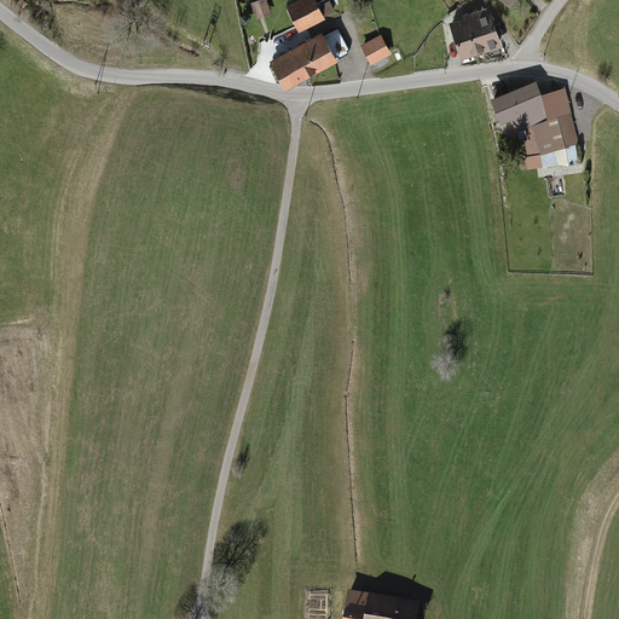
[(262,0),(252,4),(259,21),(272,16),(266,0),(262,0)]
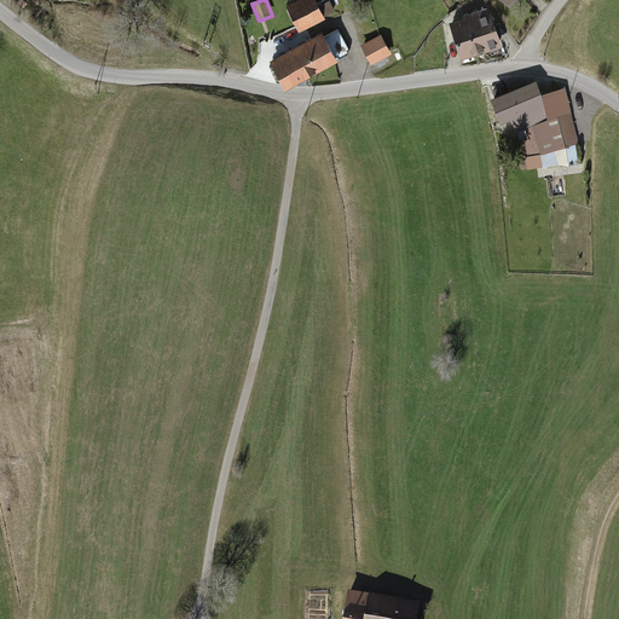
[(316,0),(301,0),(288,6),(300,33),(327,21),(325,17),(335,12),(329,0),(327,0),(318,4),(316,0)]
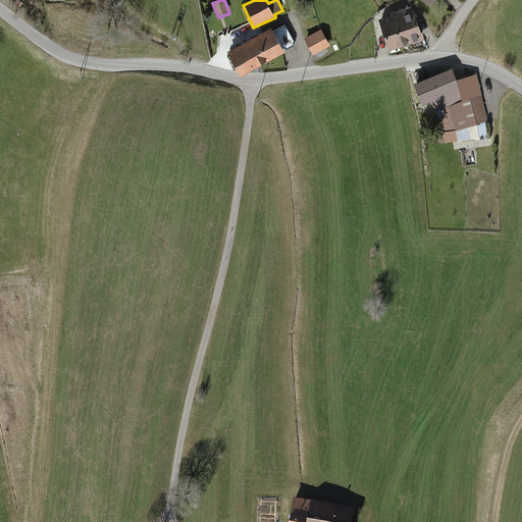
[(412,9),(401,13),(410,42),(421,38),(412,9)]
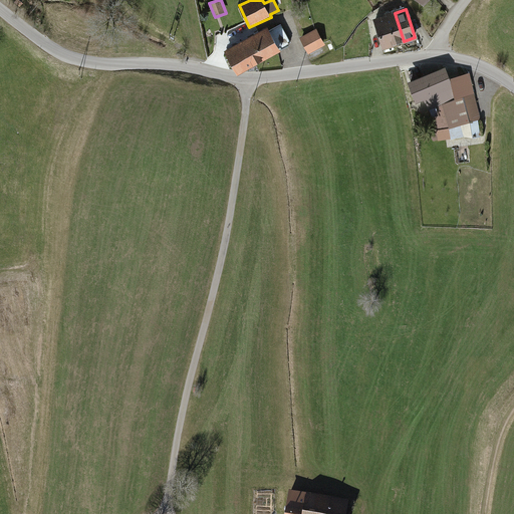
[(395,13),(386,16),(395,43),(404,41),(395,13)]
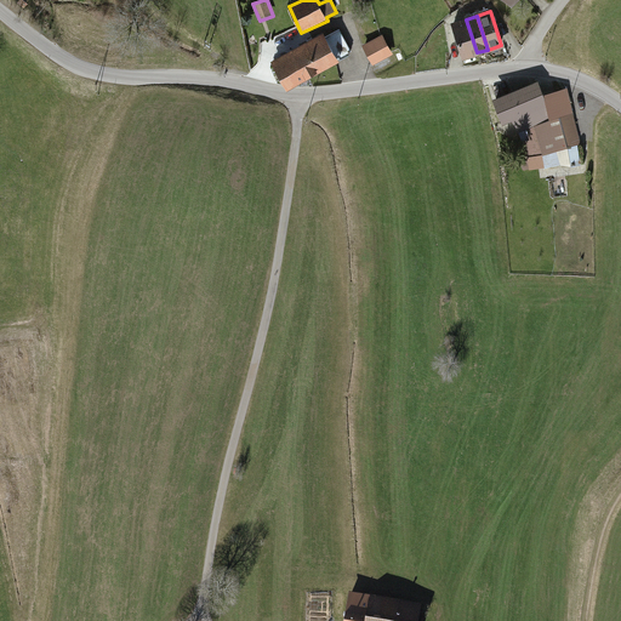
[(454,23),(465,56),(477,52),(466,20),(454,23)]
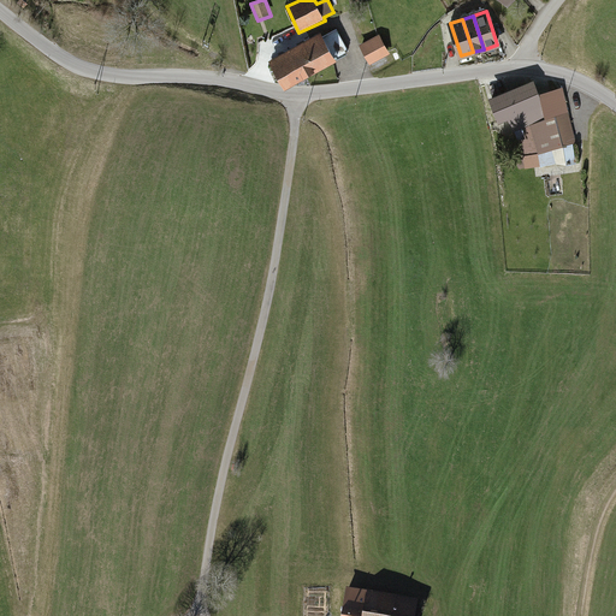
[(321,33),(292,47),(306,75),(348,53),(337,33),(325,39),(321,33)]
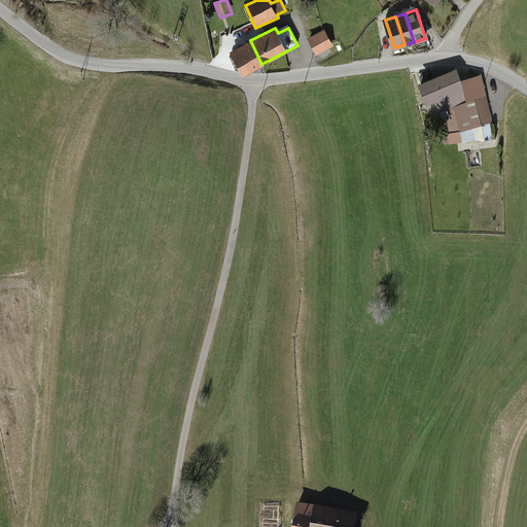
[(325,32),(309,39),(316,56),(332,47),(325,32)]
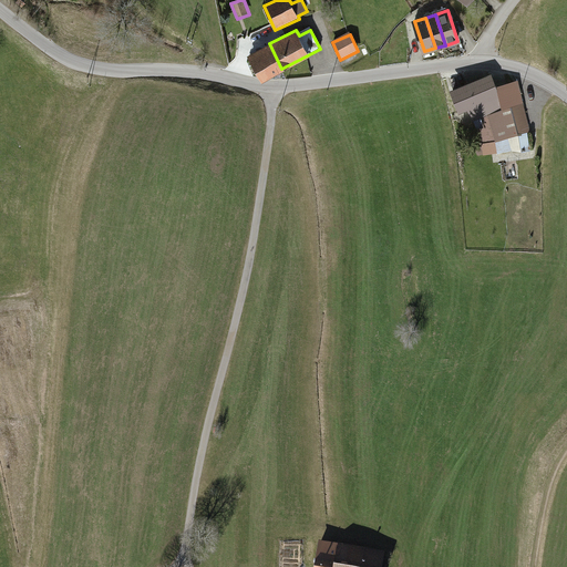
[(269,43),(250,53),(264,78),(281,69),(269,43)]
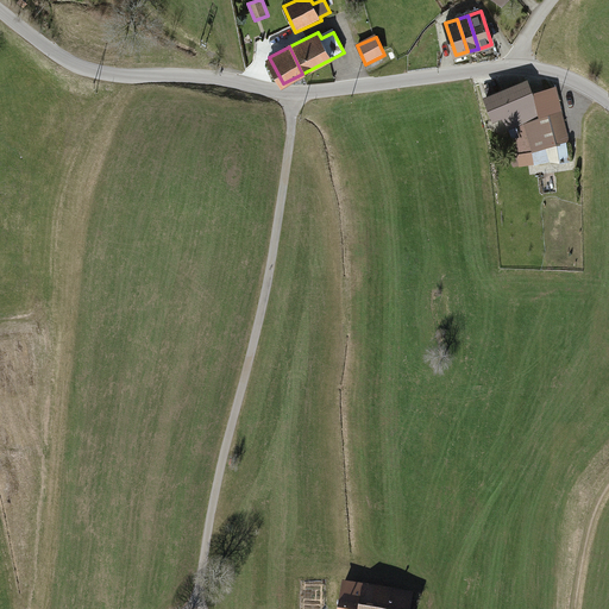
[(556,89),(533,95),(526,81),(485,96),(495,119),(503,115),(508,127),(534,118),(535,123),(520,127),(522,136),(513,139),(518,154),(567,139),(556,89)]
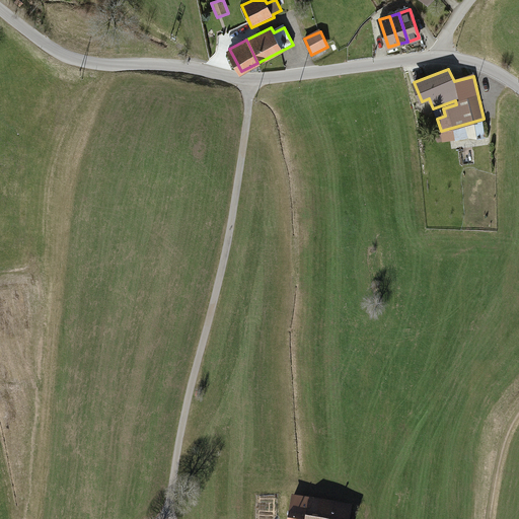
[(351,518),(353,509),(295,501),(291,518),(351,518)]
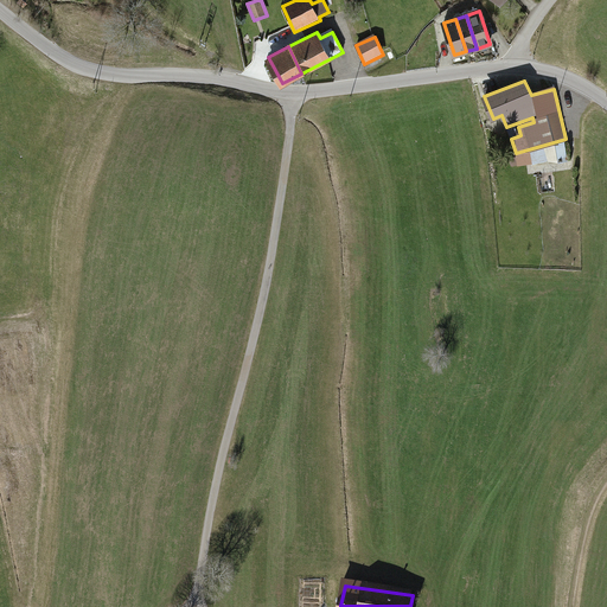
All buildings are outlined.
